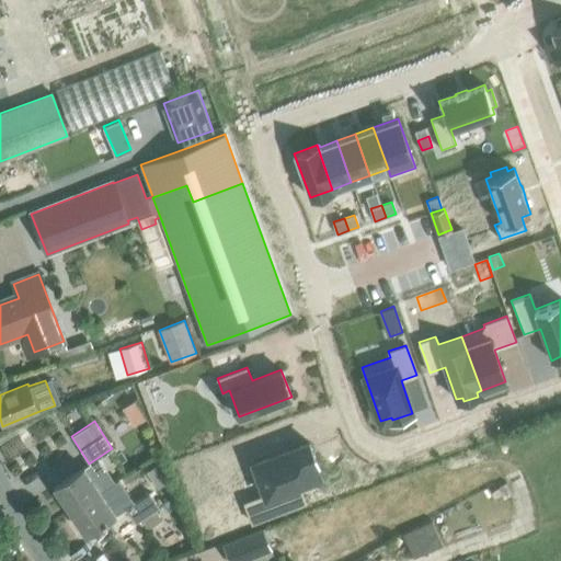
[(265,494),(244,502),(252,522),(305,502),(298,483),(319,476),(315,462),(317,462),(309,442),(253,462),(265,494)]
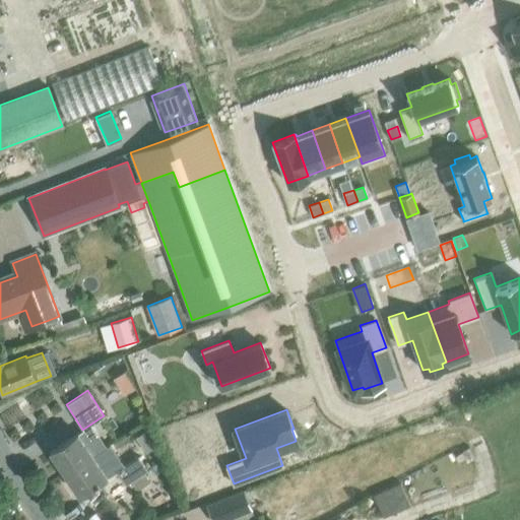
[(50,451),(64,473),(92,455),(98,452),(91,442),(85,445),(77,433),(50,451)]
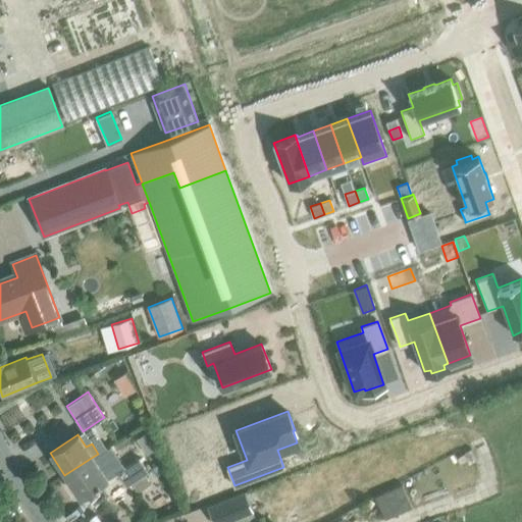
[(64,475),(80,497),(113,475),(106,465),(101,468),(93,457),(64,475)]
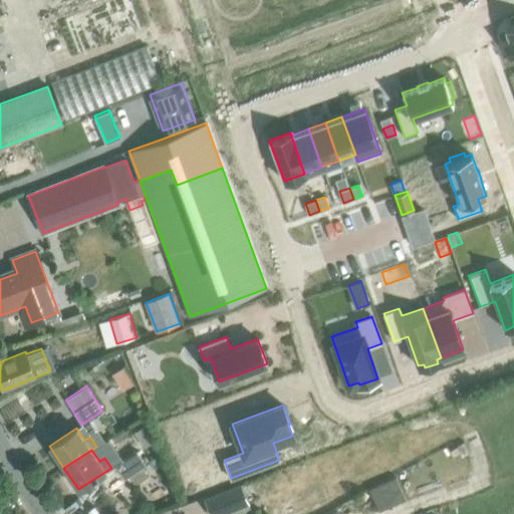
[(136,451),(113,465),(123,480),(129,476),(135,486),(149,478),(142,467),(146,465),(136,451)]
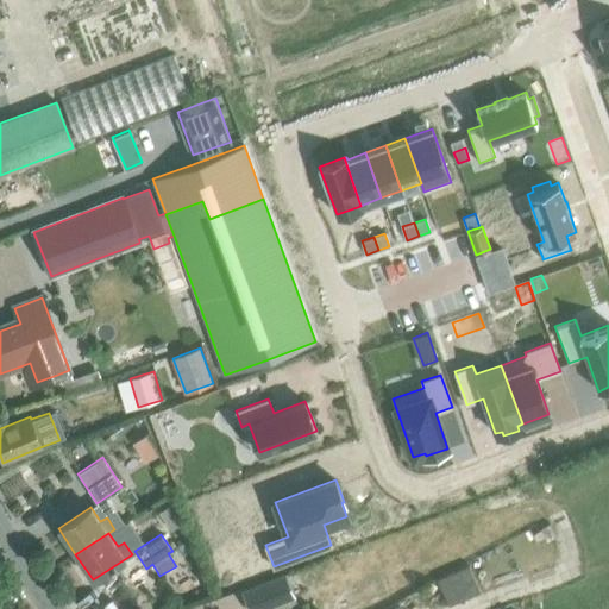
[(469,564),(438,578),(437,578),(447,604),(479,590),(469,564)]
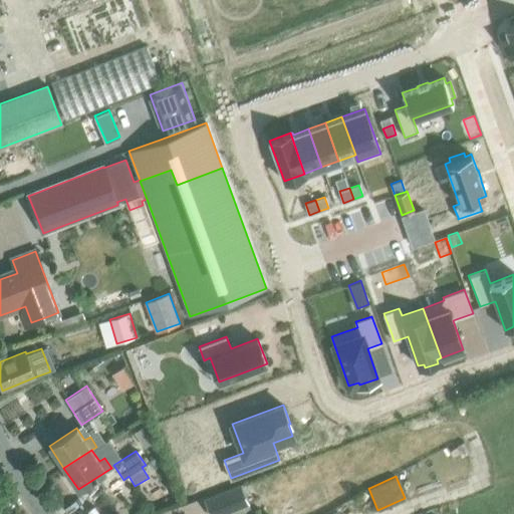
[(210,513),(223,513),(249,503),(242,485),(205,500),(210,513)]
